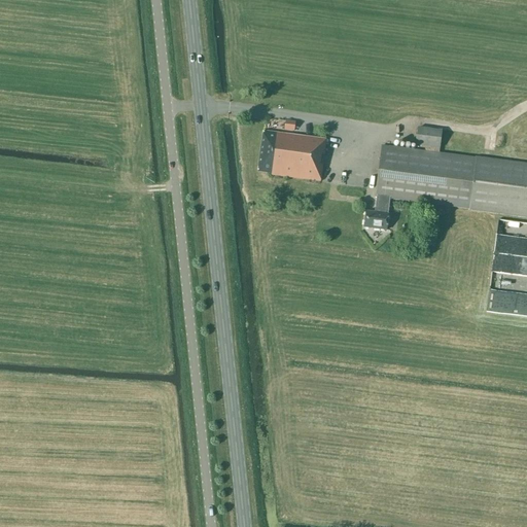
[(284,131),(294,132),(295,123),(286,120),(284,131)]
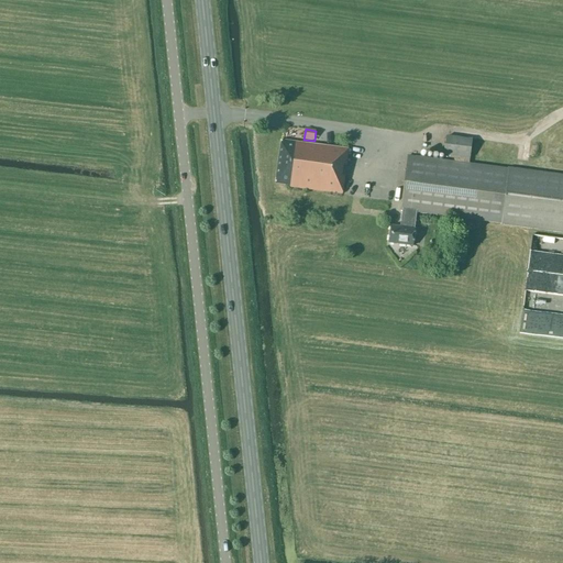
[(414,229),(416,212),(501,223),(501,224),(562,232),(562,175),(508,168),(508,169),(468,164),(472,140),(446,136),(444,155),(454,157),(453,163),(408,156),(400,211),(403,211),(400,228),(390,227),(388,243),(412,246),(415,230),(414,229)]
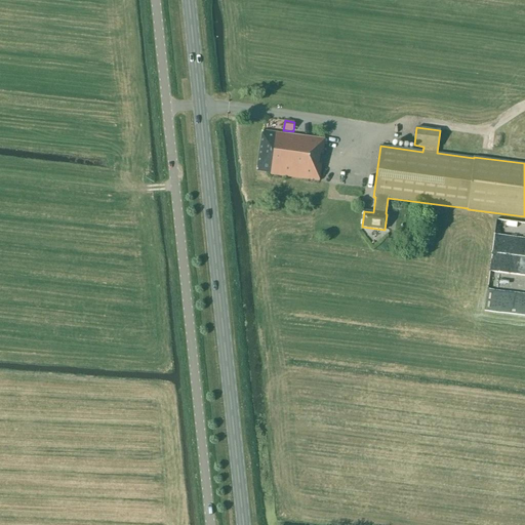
[(324,149),(322,149),(323,139),(263,131),(256,171),(271,173),(270,175),(318,182),(320,170),(321,171),(324,149)]
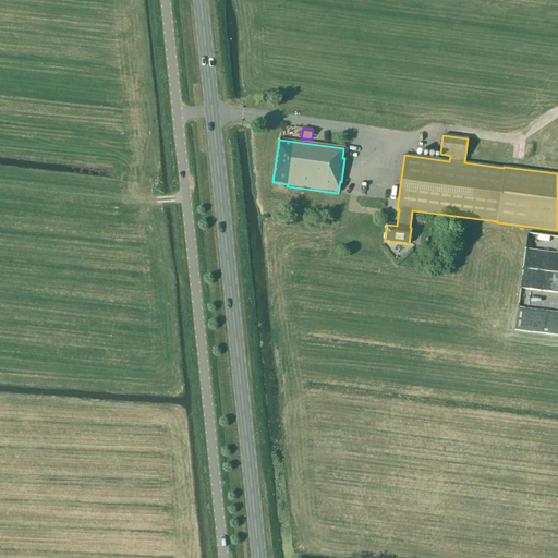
[(399,250),(395,243),(387,246),(391,254),(399,250)]
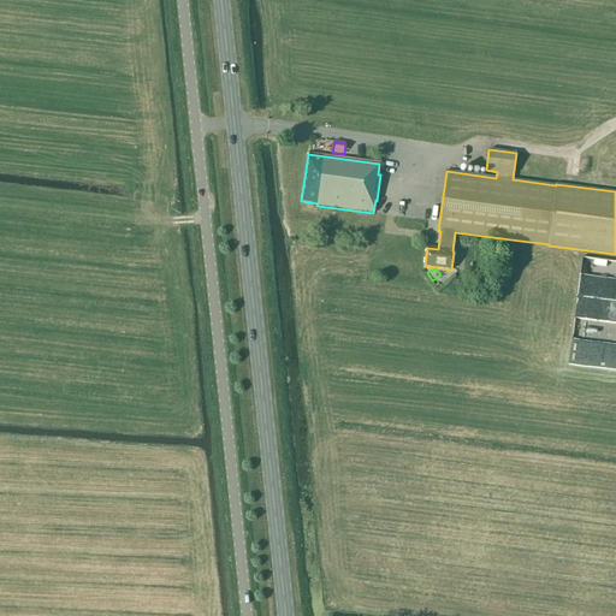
[(573,294),(615,298),(615,273),(575,270),(573,294)]
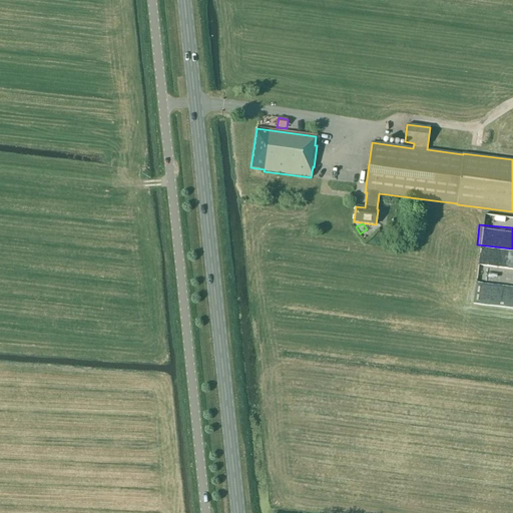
[(512,267),(482,262),(479,277),(512,283),(512,267)]
